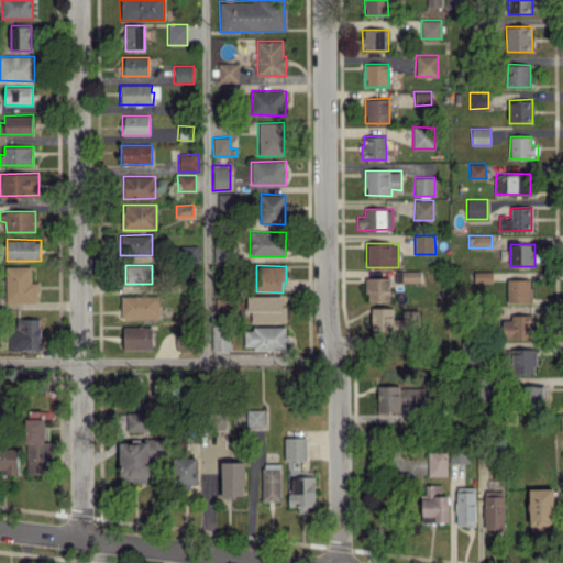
[(31,266),(7,266),(7,302),(37,302),(37,282),(31,282),(31,266)]
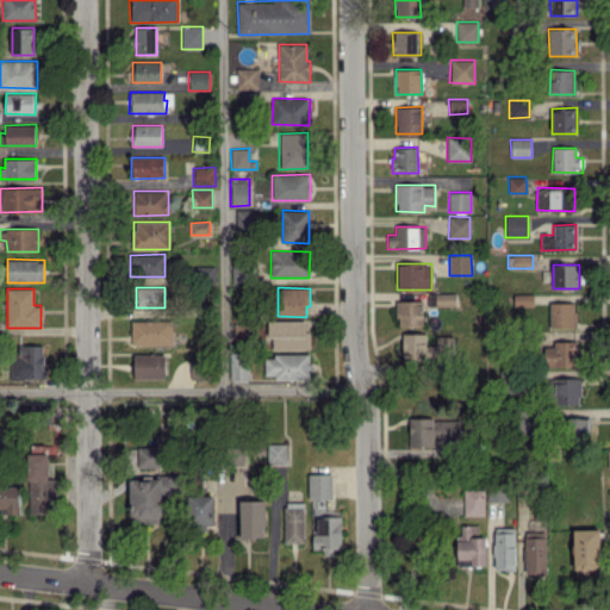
[(456,307),(456,293),(435,293),(436,307),(456,307)]
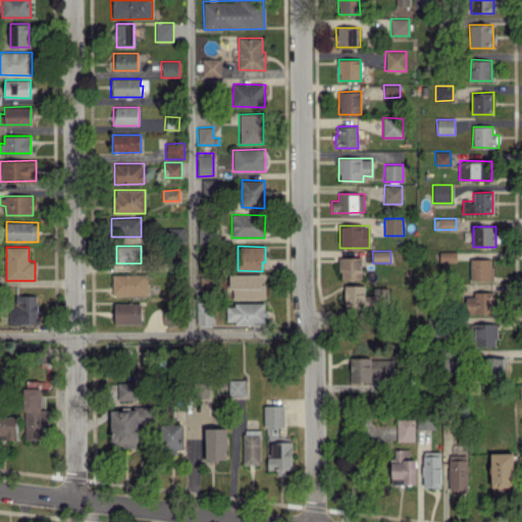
[(438,252),(438,263),(456,263),(456,252),(438,252)]
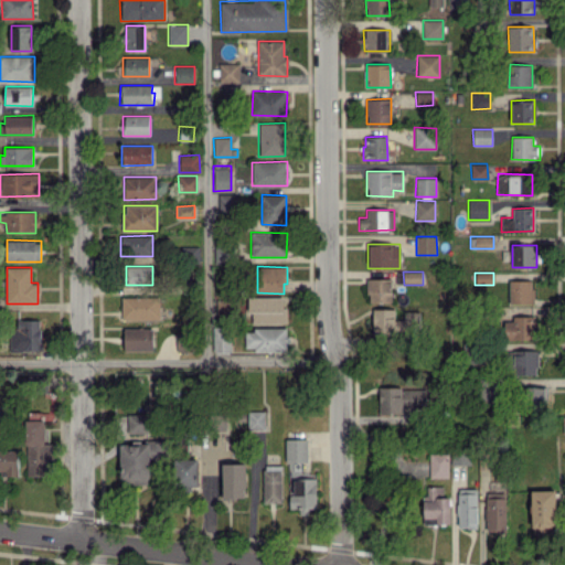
[(392,302),(391,279),(368,279),(368,302),(392,302)]
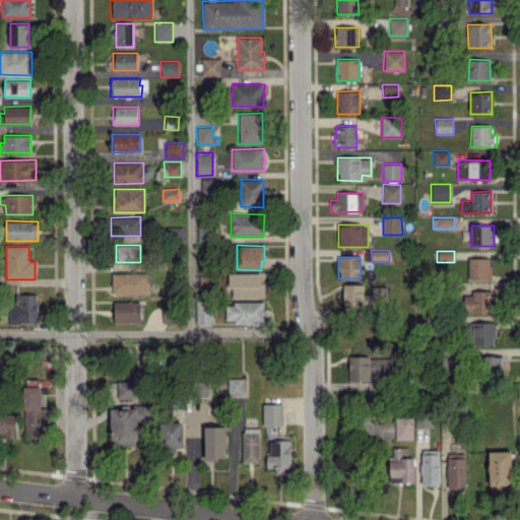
[(491,258),(468,258),(468,279),(491,279),(491,258)]
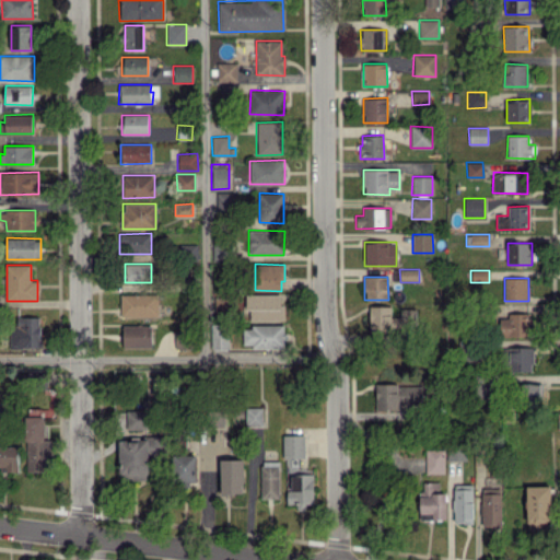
[(119,317),(159,316),(158,294),(119,295),(119,317)]
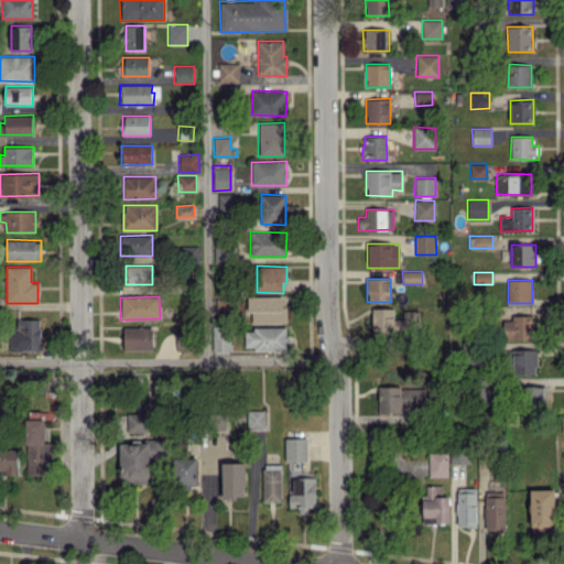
[(286,323),(286,306),(283,306),(283,296),(246,296),(245,323),(286,323)]
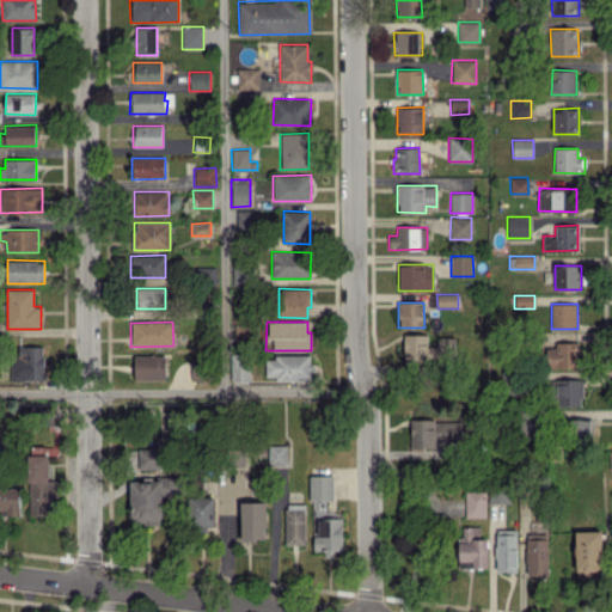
[(403,362),(456,361),(454,337),(438,337),(438,346),(428,346),(428,334),(402,335),(403,362)]
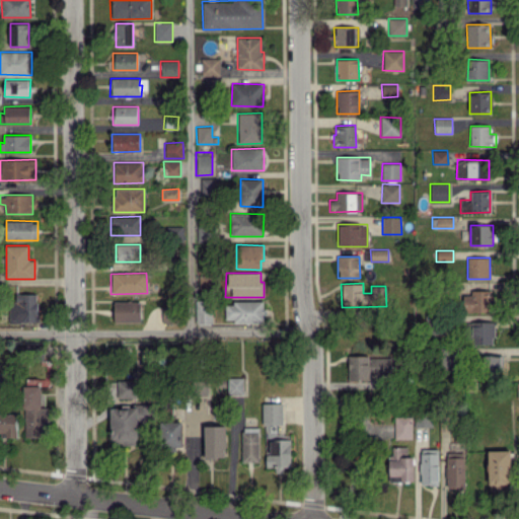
[(491,291),(464,292),(464,312),(492,312),(491,291)]
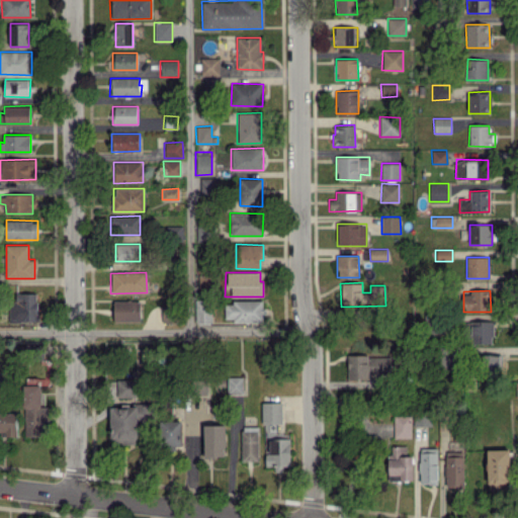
[(36,292),(11,292),(10,322),(36,322),(36,292)]
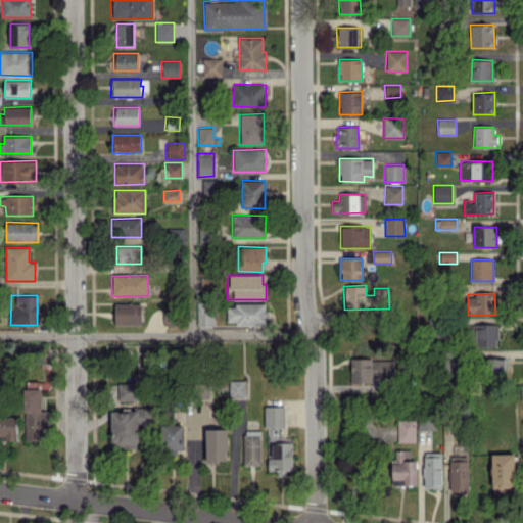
[(142,303),(112,304),(112,325),(142,324),(142,303)]
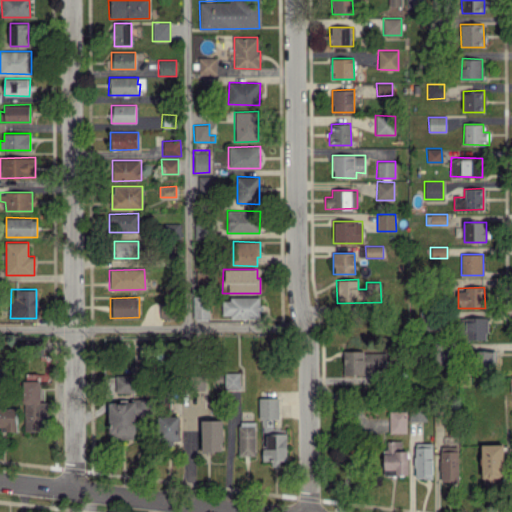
[(260,297),(221,298),(222,315),(230,315),(230,318),(261,317),(260,297)]
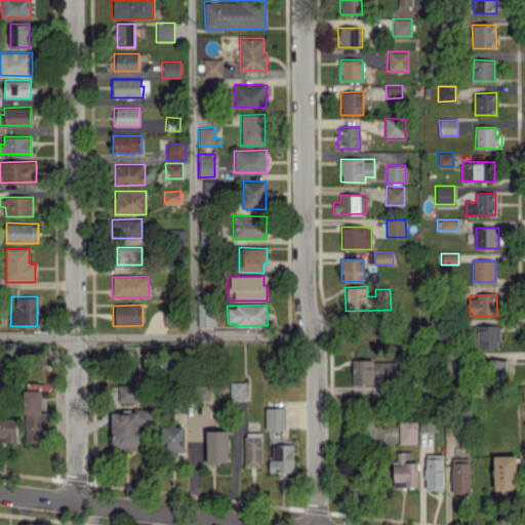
[(499,325),(477,325),(477,348),(499,349),(499,325)]
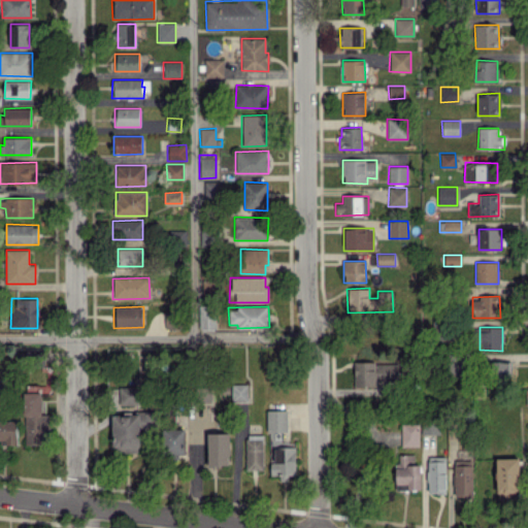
[(510,382),(509,361),(487,361),(488,383),(510,382)]
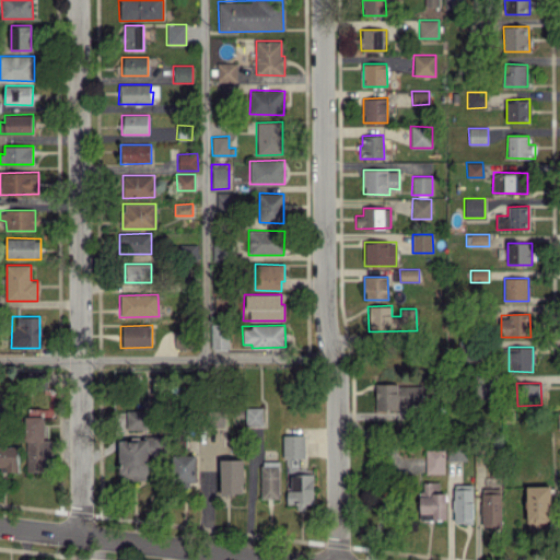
[(422,384),(375,385),(375,409),(422,407),(422,384)]
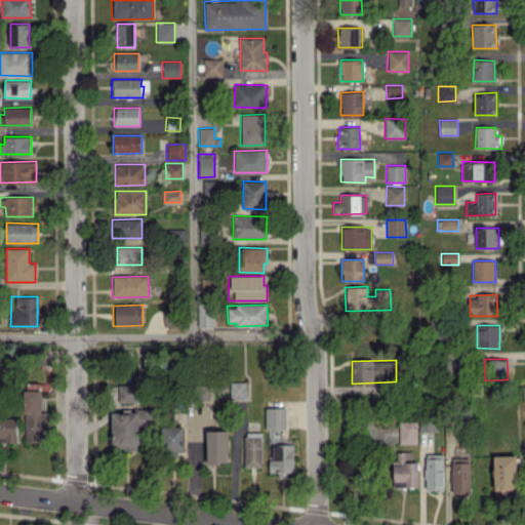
[(246,382),(231,381),(230,399),(246,400),(246,382)]
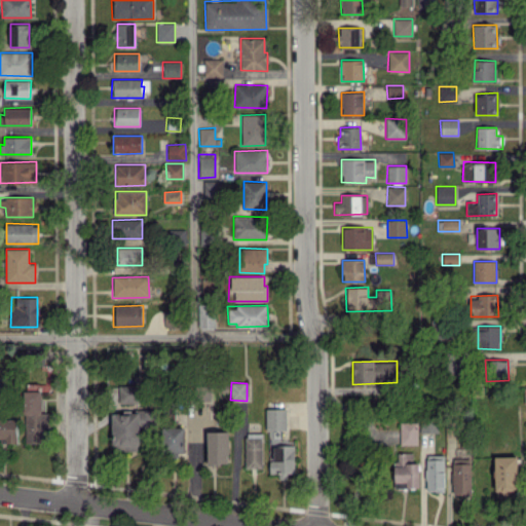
[(137,403),(137,386),(115,385),(114,403),(137,403)]
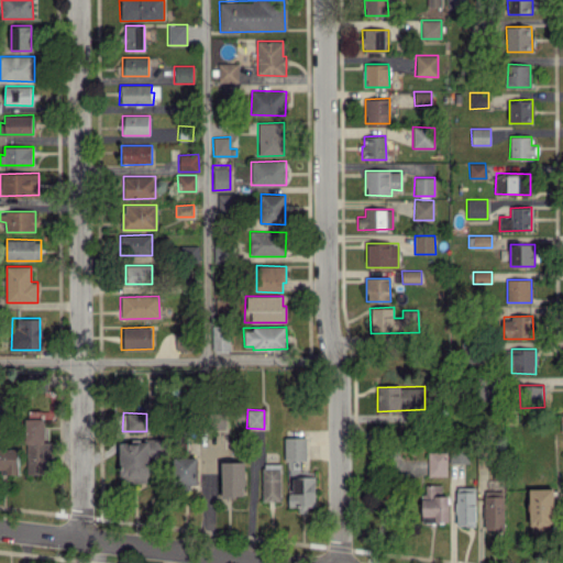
[(26,474),(46,473),(45,418),(25,418),(26,474)]
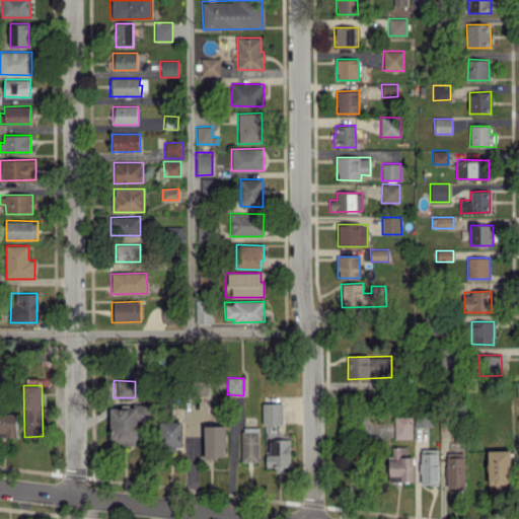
[(282,402),(262,403),(262,425),(283,424),(282,402)]
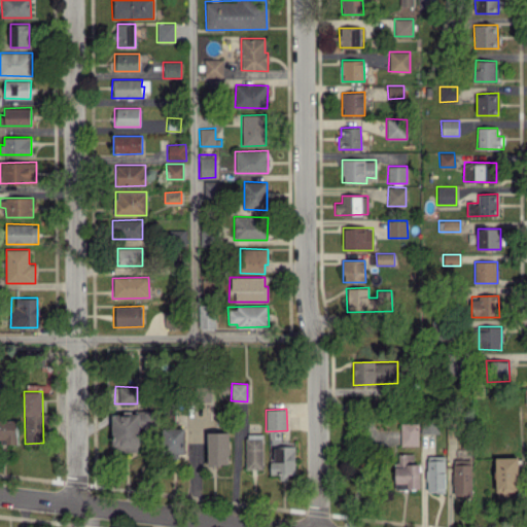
[(139,451),(140,431),(148,431),(149,414),(110,413),(109,451),(139,451)]
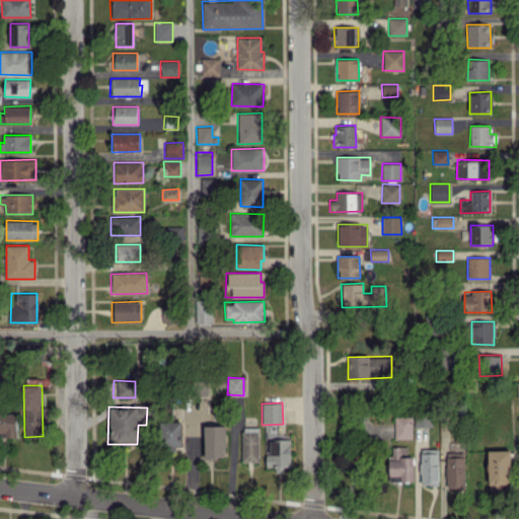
[(0,437),(16,437),(17,414),(0,413),(0,437)]
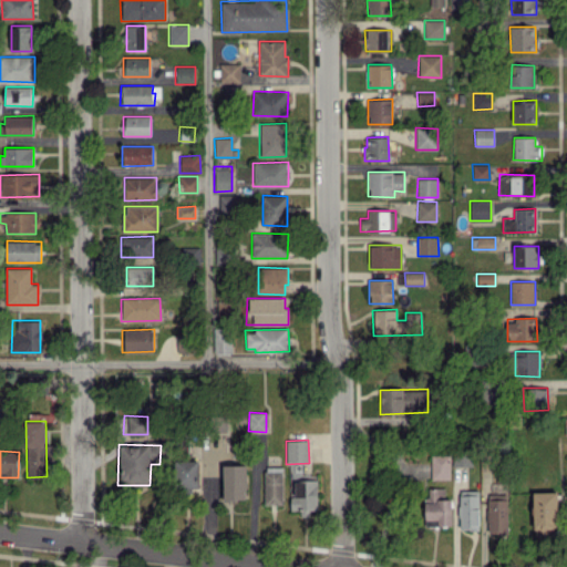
[(472,466),(472,454),(453,453),(453,465),(472,466)]
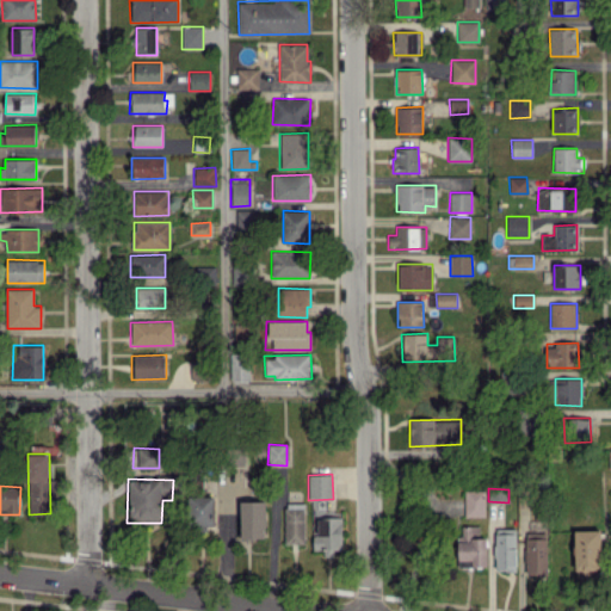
[(486,516),(485,491),(463,491),(464,517),(486,516)]
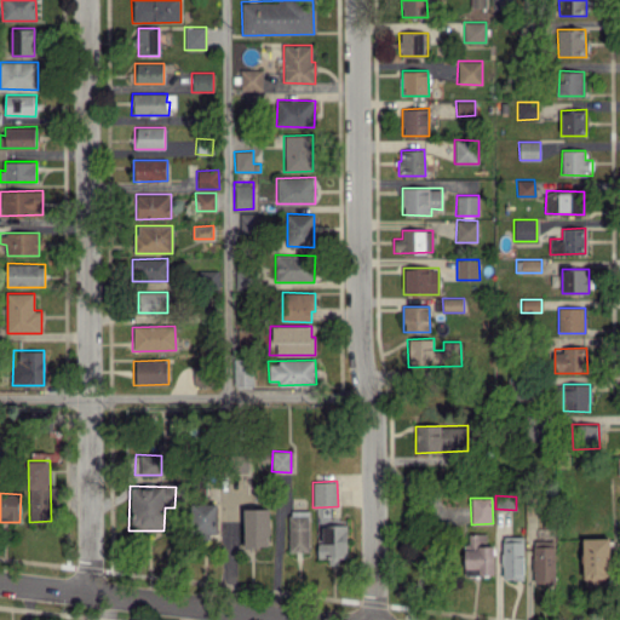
[(218,537),(217,503),(190,504),(191,537),(218,537)]
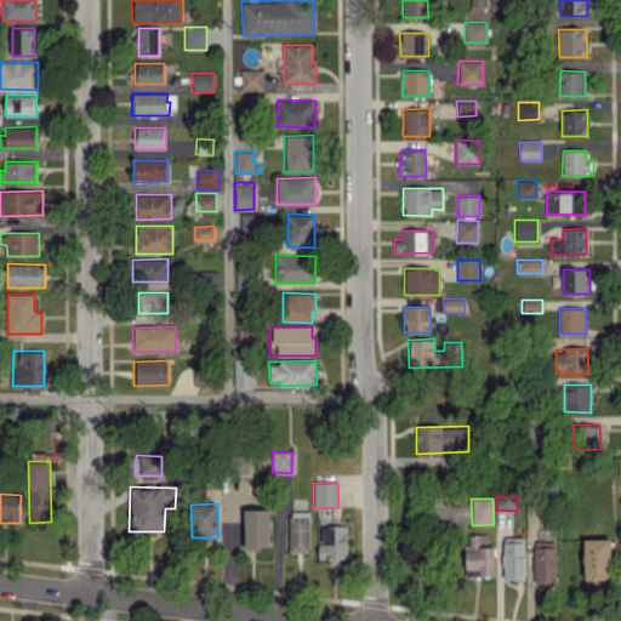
[(271,547),(269,510),(243,510),(243,548),(271,547)]
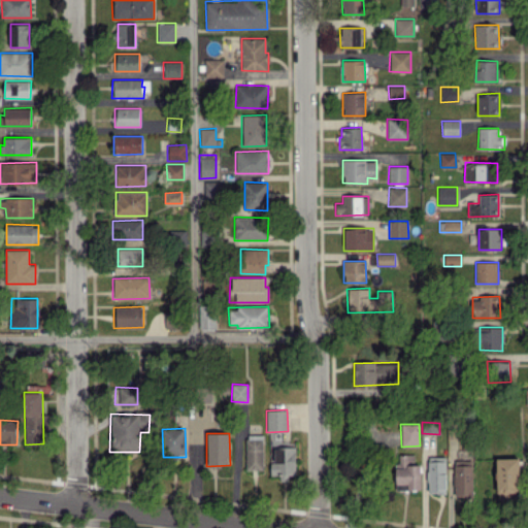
[(263,435),(245,435),(245,470),(263,470),(263,435)]
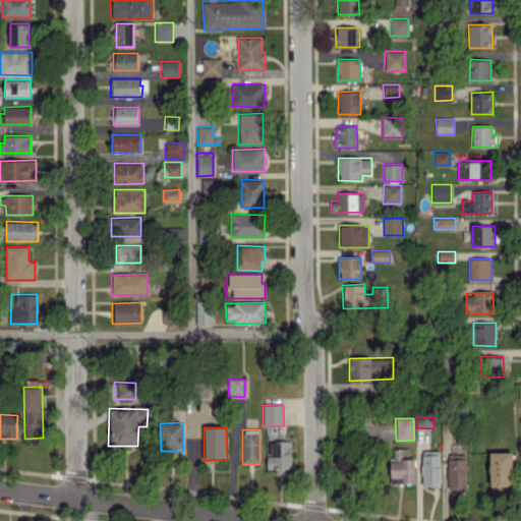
[(292,469),(291,442),(271,442),(272,456),(266,456),(266,471),(284,471),(284,469),(292,469)]
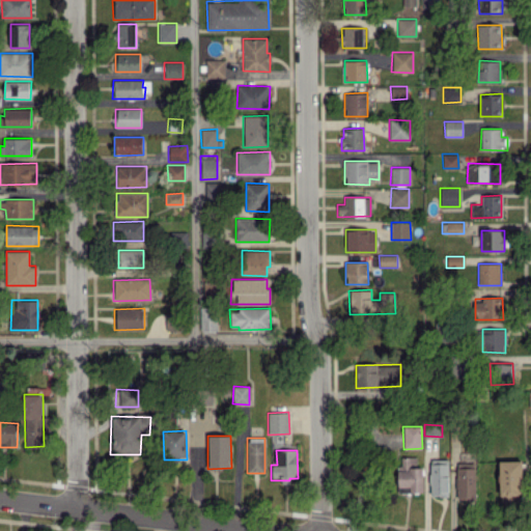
[(399,493),(423,493),(422,467),(416,467),(416,456),(398,456),(399,493)]
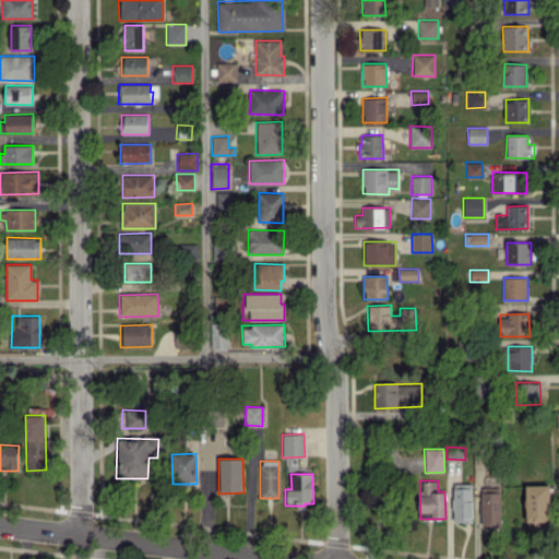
[(472,522),(472,484),(453,484),(452,522),(472,522)]
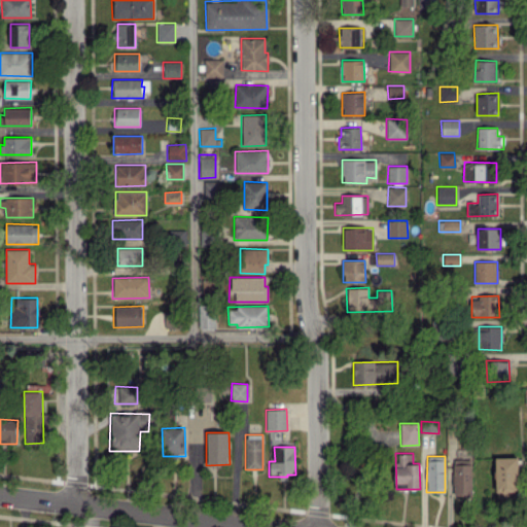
[(518,457),(495,457),(496,497),(519,497),(518,457)]
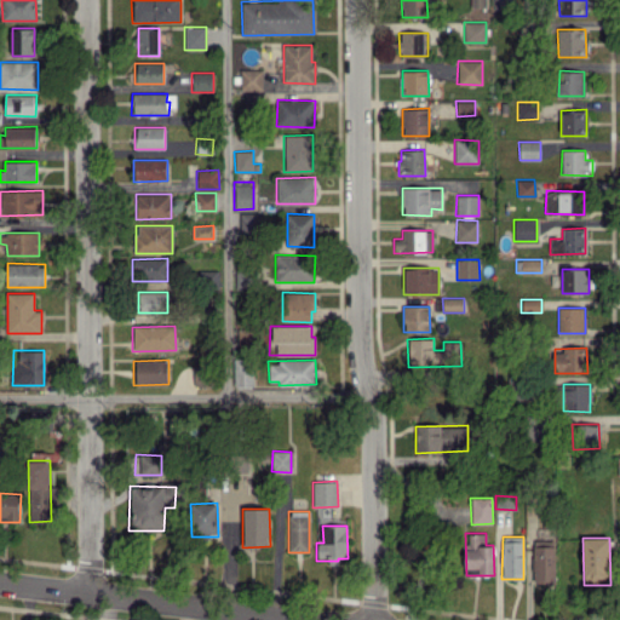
[(555,539),(533,539),(534,585),(555,585),(555,539)]
